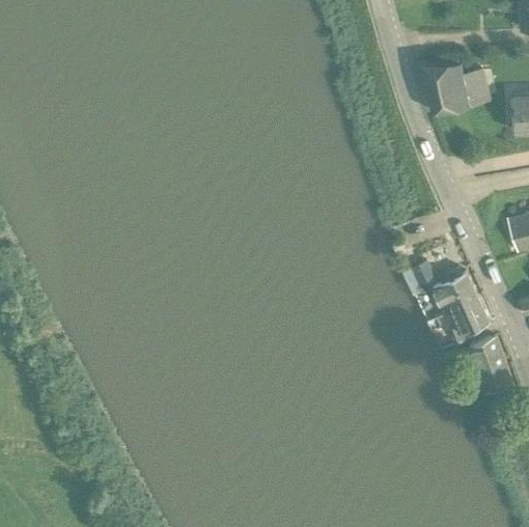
[(423,63),(435,113),(470,106),(491,102),(483,67),(466,72),(464,62),(423,63)]
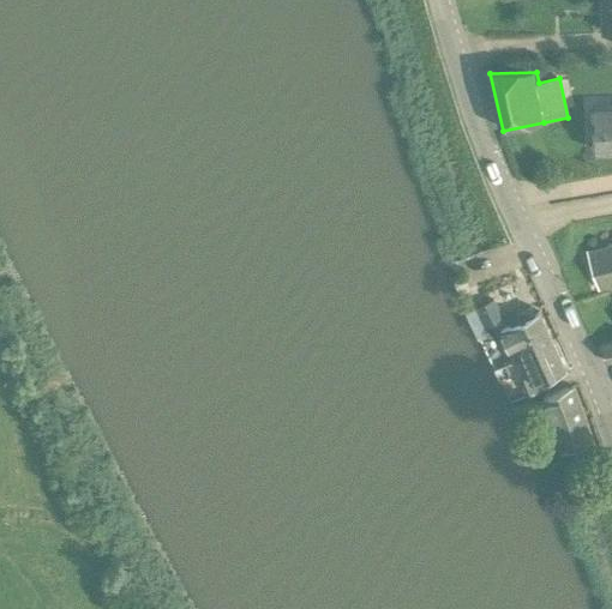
[(611,110),(597,112),(599,155),(611,154),(611,110)]
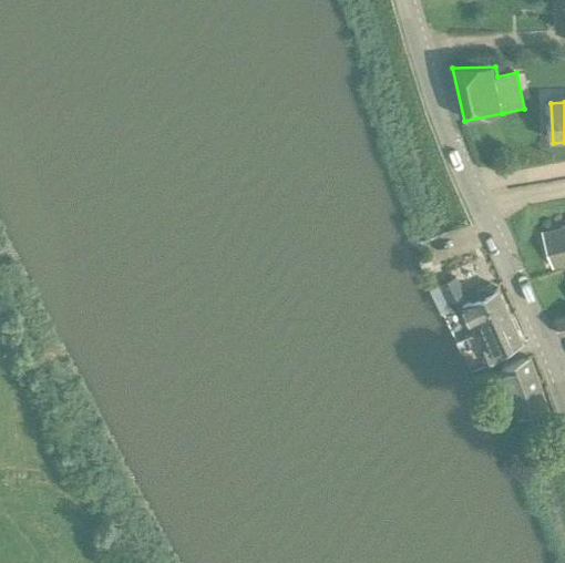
[(564,228),(543,236),(554,270),(564,267),(564,228)]
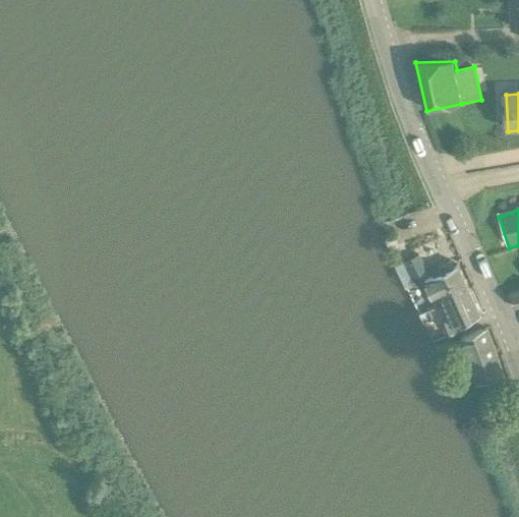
[(437,306),(443,303),(467,287),(458,268),(425,283),(437,306)]
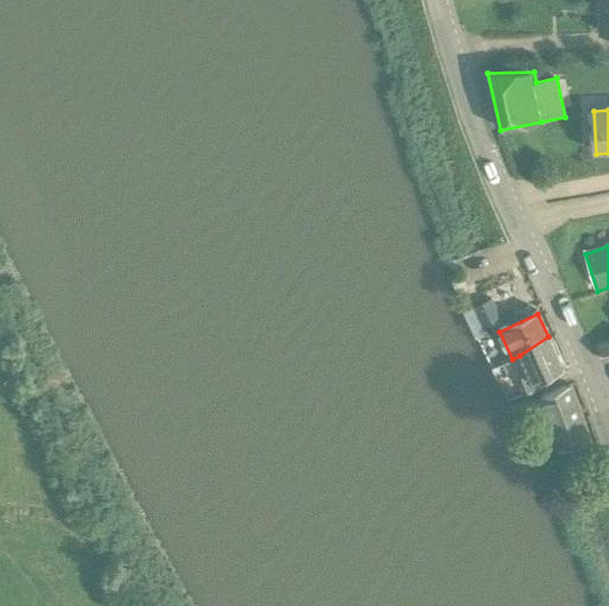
[(522,360),(518,363),(534,397),(555,388),(551,378),(565,372),(548,336),(520,356),(522,360)]
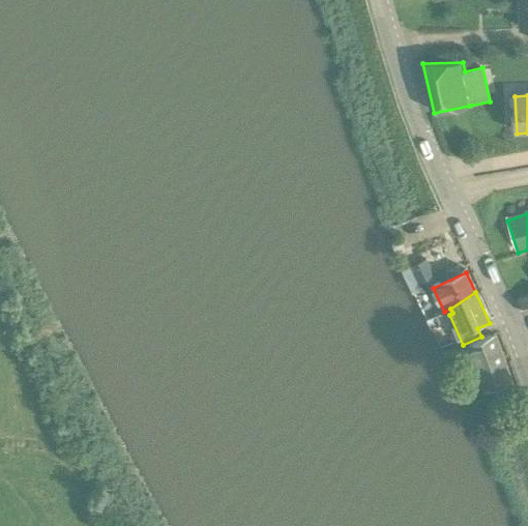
[(514,382),(505,358),(498,335),(471,345),(488,391),(489,390),(492,401),(517,392),(514,382)]
